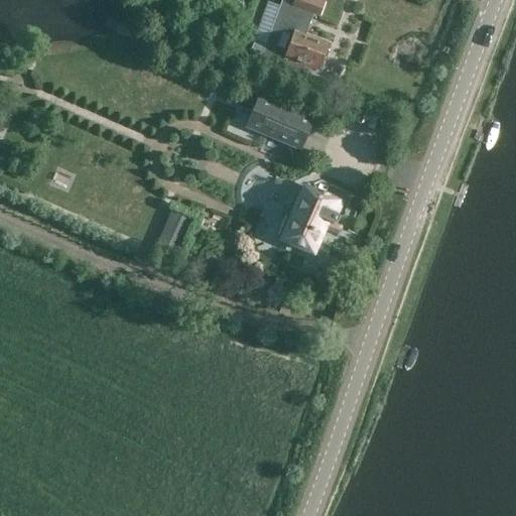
[(326,0),(293,0),(292,6),(311,13),(311,14),(319,17),(326,0)]
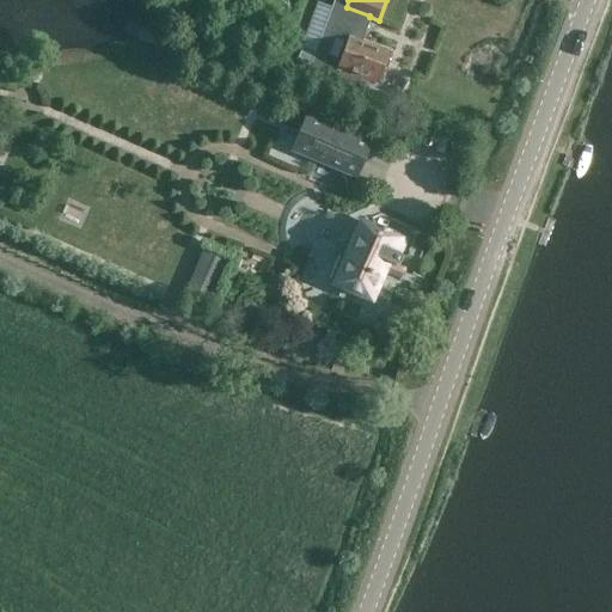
[(360,41),(369,17),(369,16),(347,7),(335,2),(308,74),(354,91),(359,80),(377,86),(379,81),(381,81),(385,73),(383,71),(390,51),(360,41)]
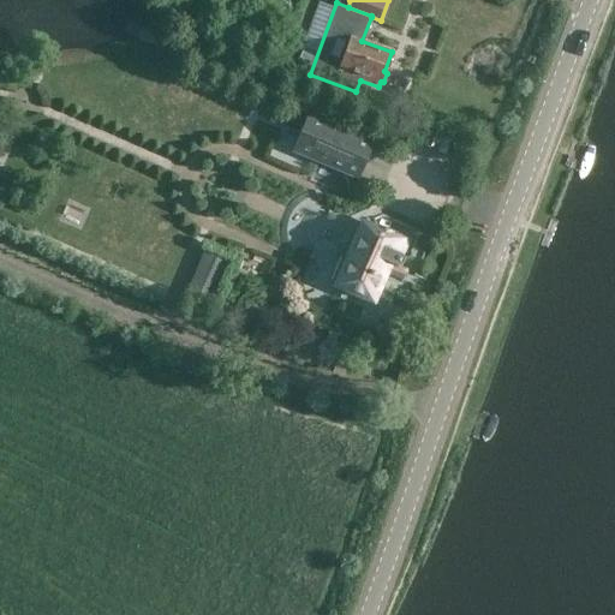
[(293,153),(317,162),(358,180),(372,144),(339,130),(338,132),(332,130),(332,127),(309,117),(293,153)]
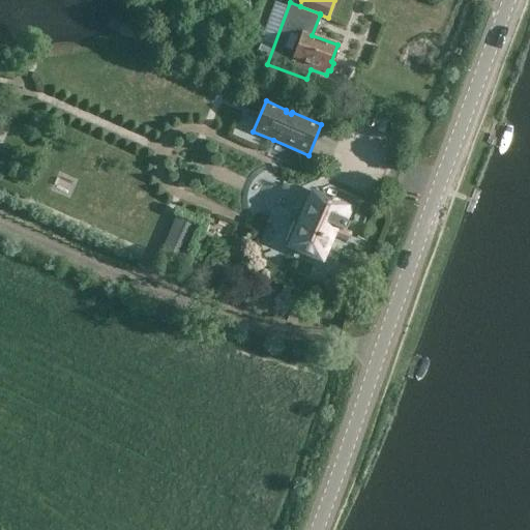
[(336,238),(340,231),(341,231),(342,231),(343,231),(344,231),(345,230),(346,230),(347,229),(347,228),(348,227),(348,226),(348,225),(347,224),(347,223),(346,222),(345,222),(345,221),(349,209),(313,193),(308,202),(303,199),(302,199),(300,199),(297,200),(295,201),(293,203),(292,205),(291,206),(291,208),(291,210),(291,212),(292,214),(293,215),(294,217),(295,218),(285,244),(321,260),(331,236),(336,238)]
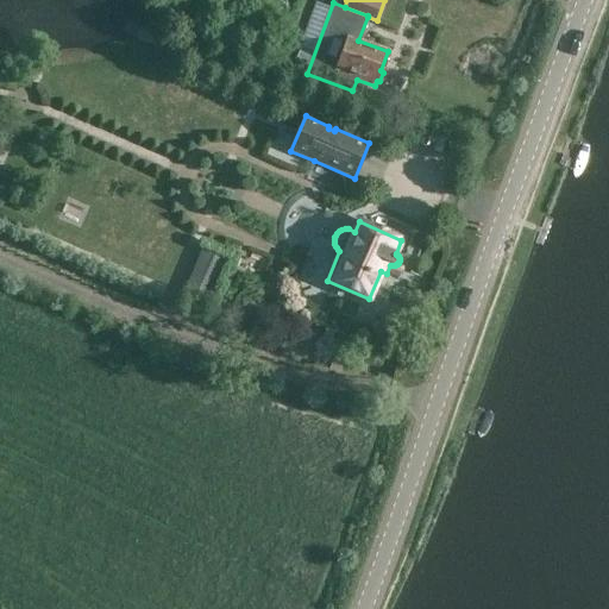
[(183,295),(205,305),(224,261),(201,251),(183,295)]
